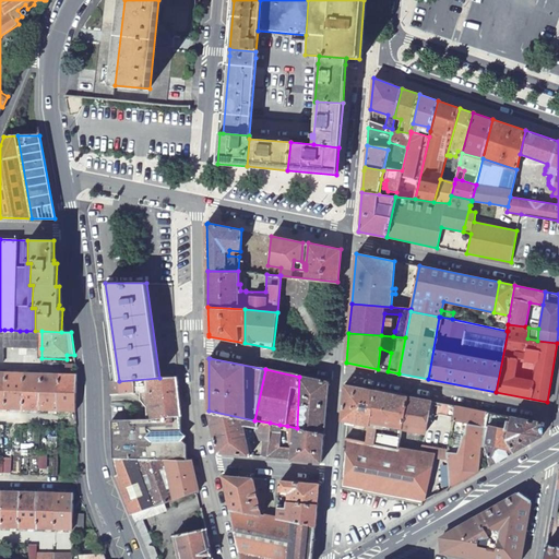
[(76,375),(0,371),(0,408),(75,411),(76,375)]
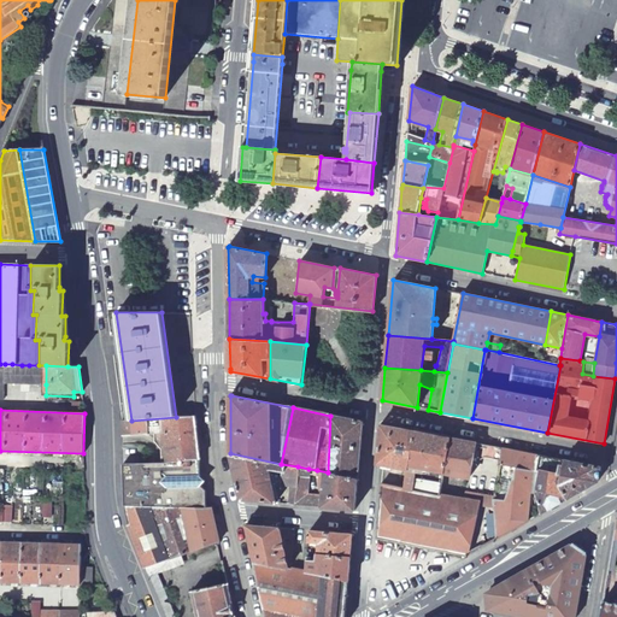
[(176,417),(131,421),(122,421),(123,436),(156,435),(156,442),(162,451),(163,462),(200,457),(197,416),(176,417)]
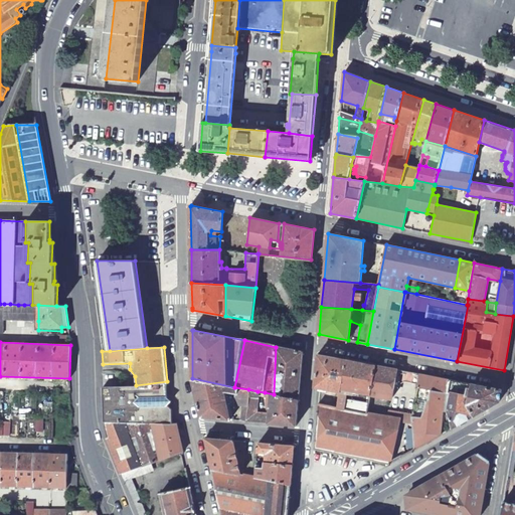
[(276,347),(274,394),(299,399),(303,353),(302,352),(276,347)]
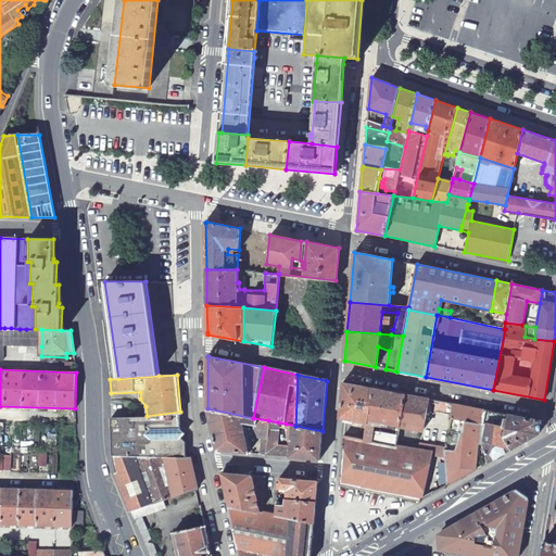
[(374,389),(343,382),(340,418),(368,424),(374,389)]
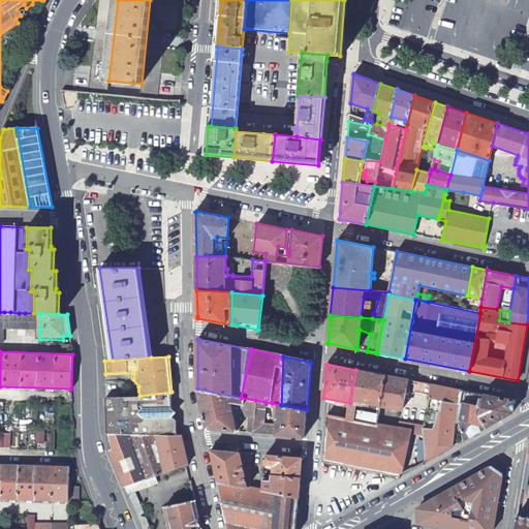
[(386,375),(355,370),(350,403),(348,412),(347,419),(378,426),(380,408),(386,375)]
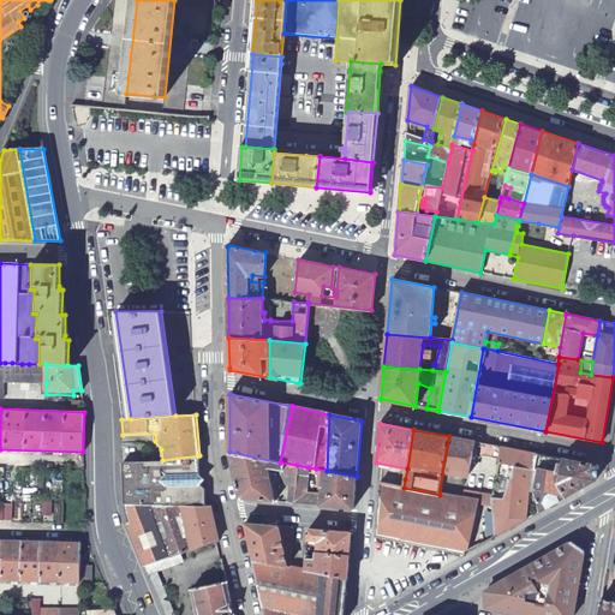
[(473,441),(449,436),(442,475),(469,478),(473,441)]
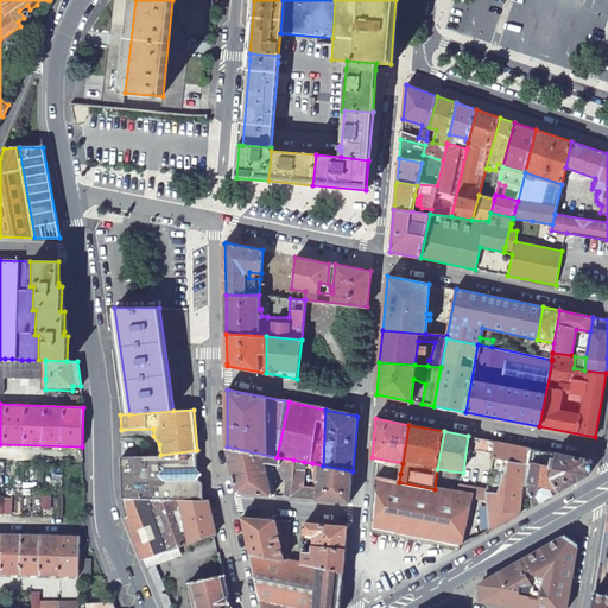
[(531,448),(496,442),(488,491),(489,532),(520,513),(524,487),(529,487),(529,486),(529,482),(532,464),(527,463),(531,448)]
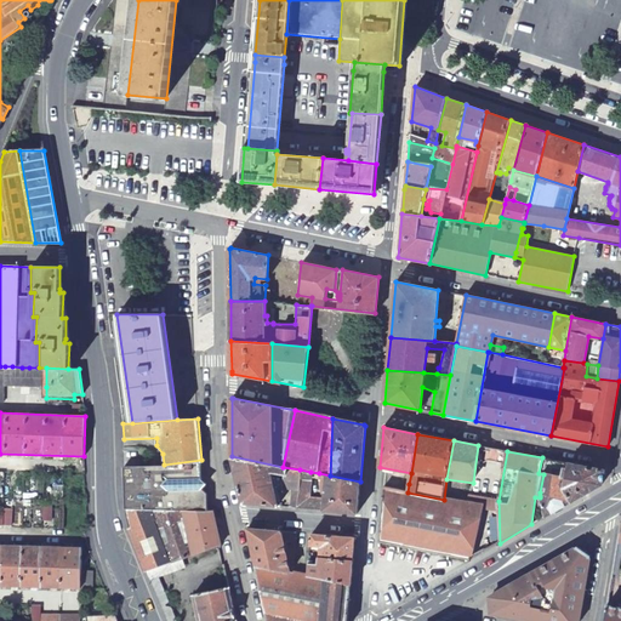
[(283,467),(232,456),(241,503),(278,506),(273,488),(283,483),(283,486),(298,488),(300,469),(283,467)]
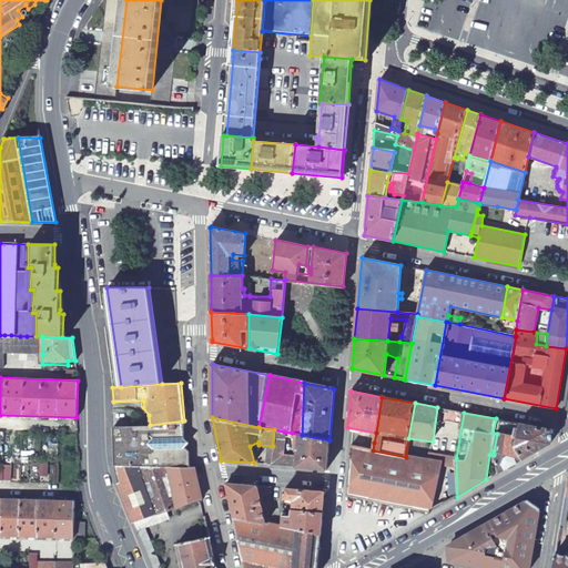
[(494,454),(494,455),(498,473),(523,459),(515,446),(520,423),(496,418),(493,433),(497,434),(494,450),(494,454)]
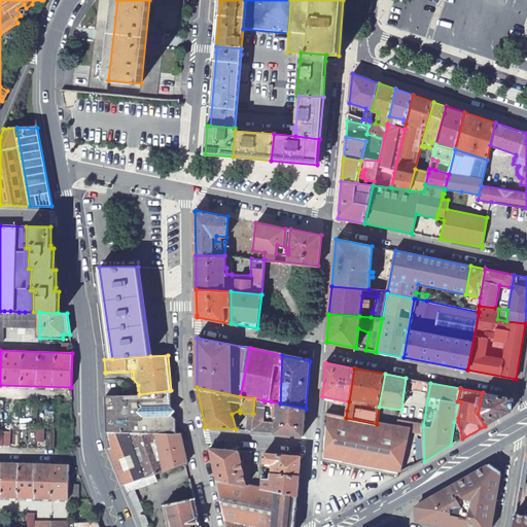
[(171,406),(171,390),(139,394),(105,396),(105,408),(105,418),(106,431),(174,433),(176,433),(175,419),(171,414),(174,410),(171,406)]
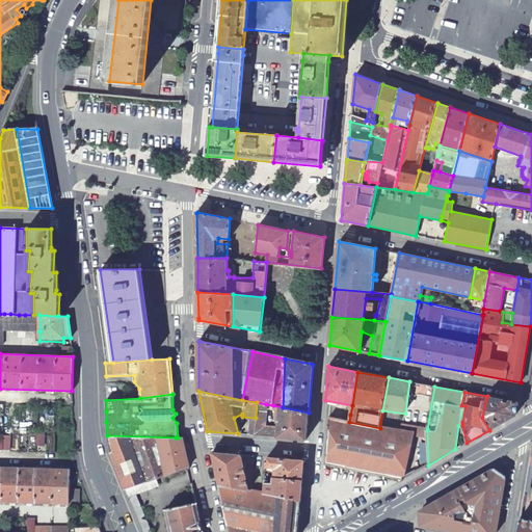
[(482,418),(489,430),(515,416),(517,402),(487,396),(482,418)]
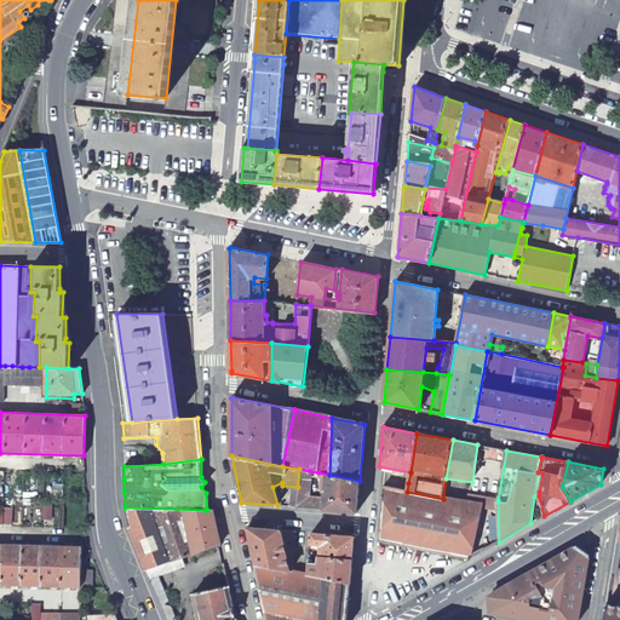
[(298,491),(297,507),(306,507),(310,471),(299,469),(298,487),(298,491)]
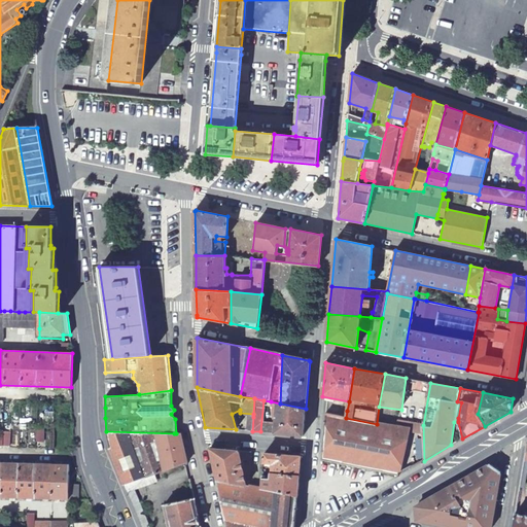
[(280,403),(271,401),(271,408),(273,408),(273,415),(274,416),(274,419),(276,419),(275,433),(303,435),(306,409),(280,403)]
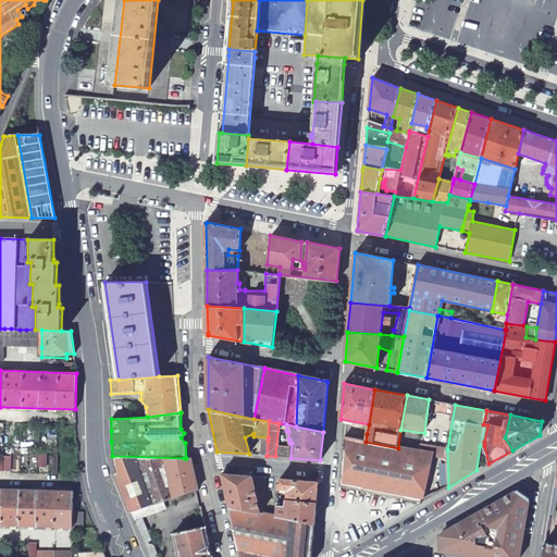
[(367,434),(345,430),(345,437),(366,442),(367,434)]
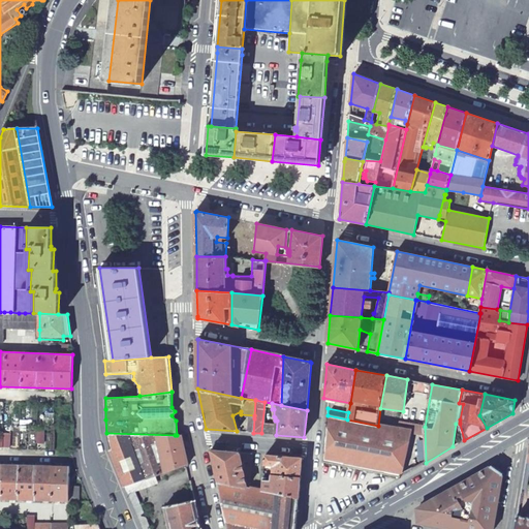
[(347,419),(328,415),(323,461),(401,476),(411,433),(378,426),(347,419)]
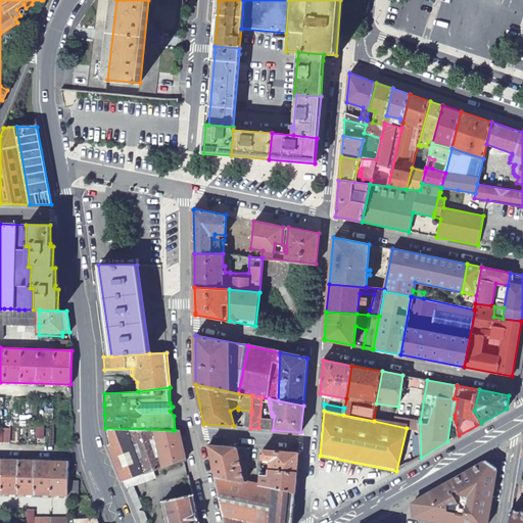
[(2,429),(0,429),(0,441),(8,442),(9,429),(2,428),(2,429)]
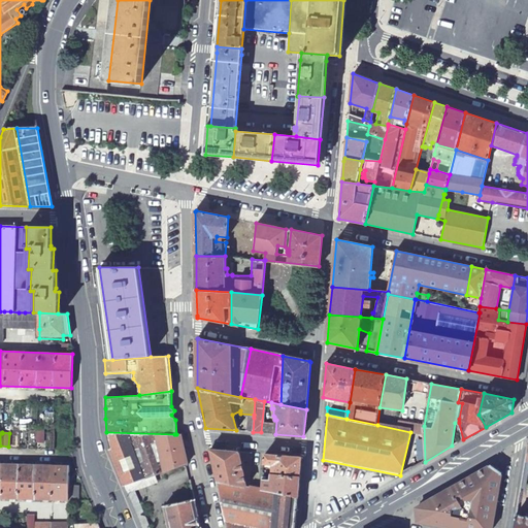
[(174,434),(106,432),(109,448),(124,485),(187,463),(180,433),(176,434),(174,434)]
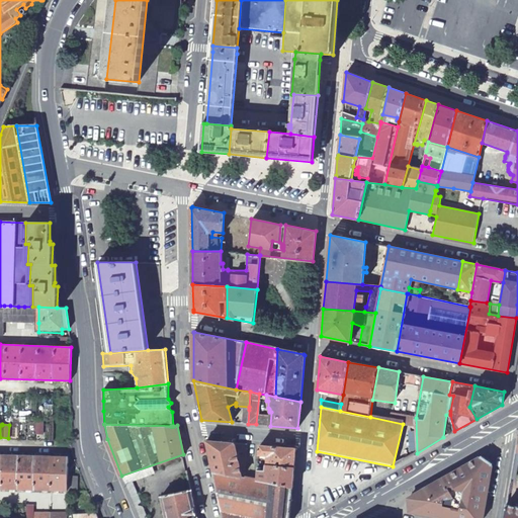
[(244,478),(247,443),(206,440),(213,471),(244,478)]
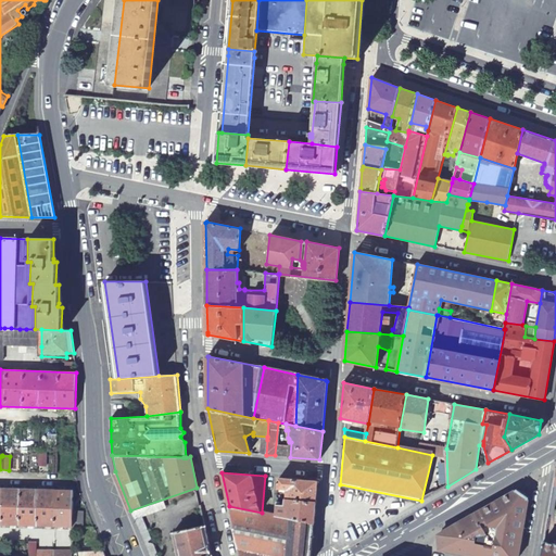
[(276,501),(280,501),(280,496),(289,497),(288,515),(285,515),(285,512),(280,509),(276,509),(275,515),(314,522),(317,481),(279,478),(276,501)]
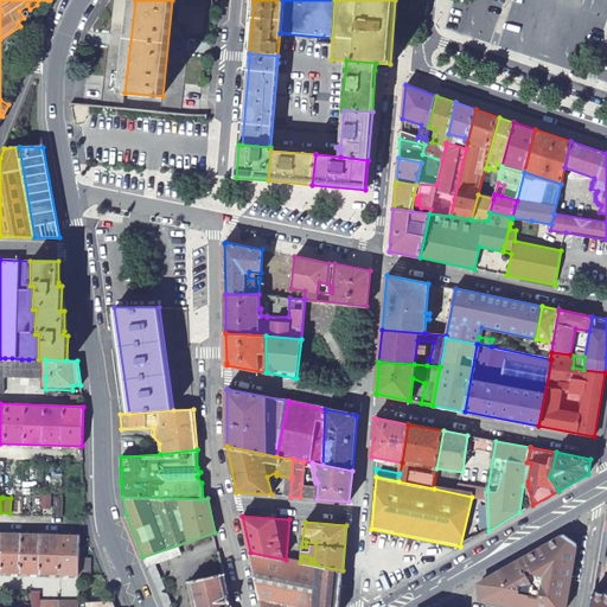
[(80,535),(0,532),(0,572),(91,575),(91,558),(80,557),(80,535)]
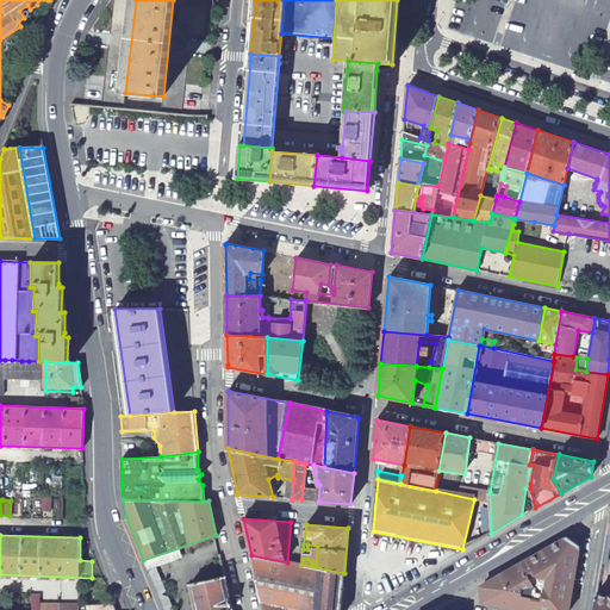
[(483,602),(522,609),(567,609),(580,546),(566,537),(481,586),(483,602)]
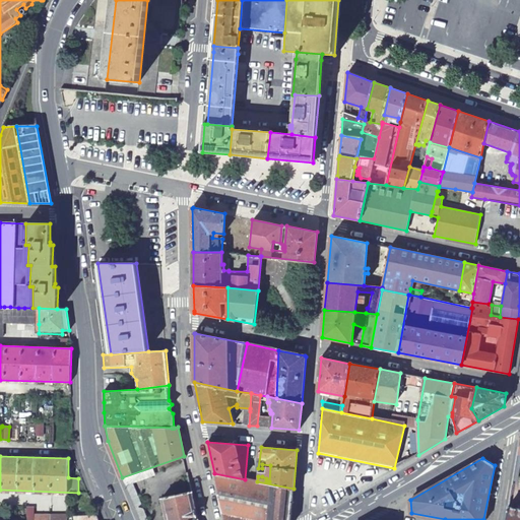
[(290,519),(294,489),(257,481),(245,479),(214,473),(223,519),(290,519)]
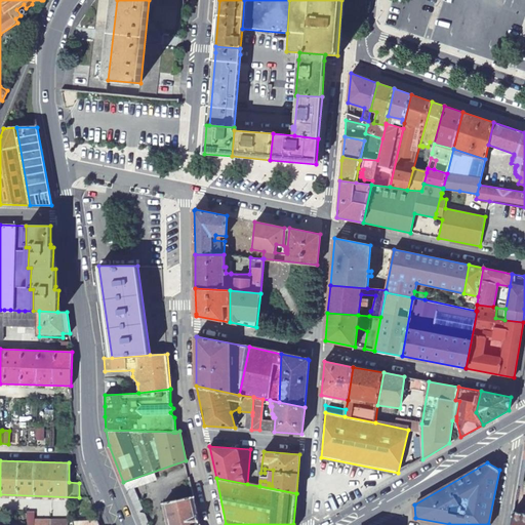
[(200,524),(194,495),(163,502),(167,524),(200,524)]
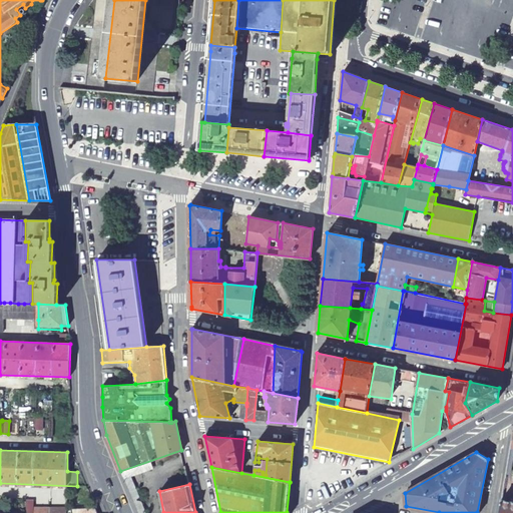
[(512,512),(512,501),(501,499),(498,512),(512,512)]
